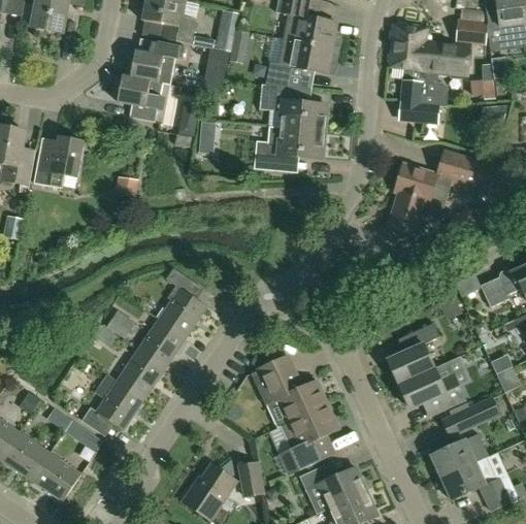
[(0,11),(20,17),(22,0),(0,0),(0,11)]
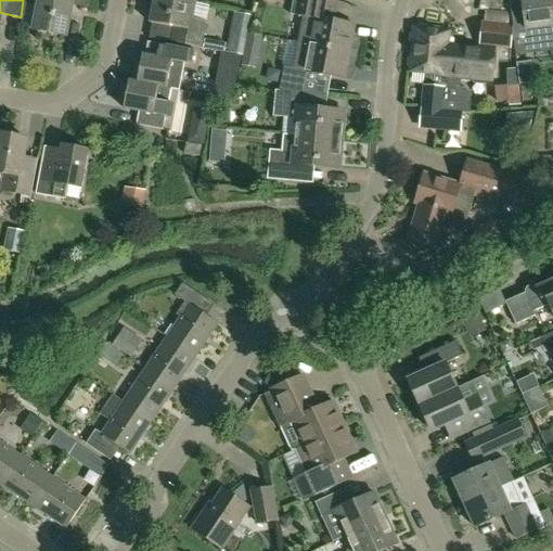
[(36,0),(31,28),(64,34),(71,2),(87,5),(88,0),(36,0)]
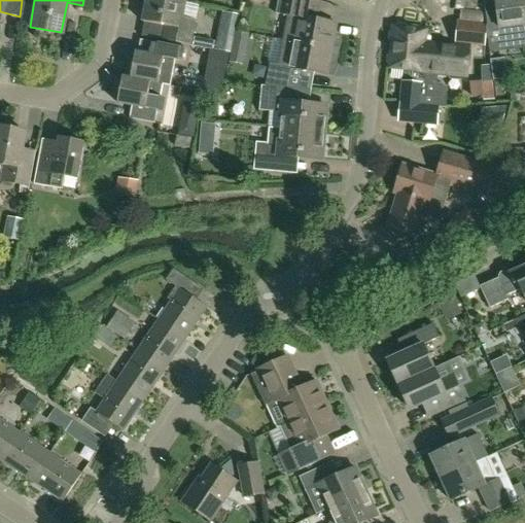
[(182,15),(184,1),(179,0),(143,0),(140,19),(163,23),(160,37),(189,43),(194,18),(182,15)]
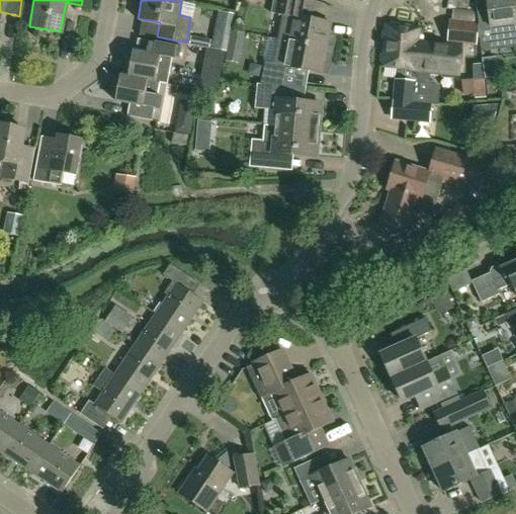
[(186,0),(182,11),(195,17),(202,2),(197,0),(186,0)]
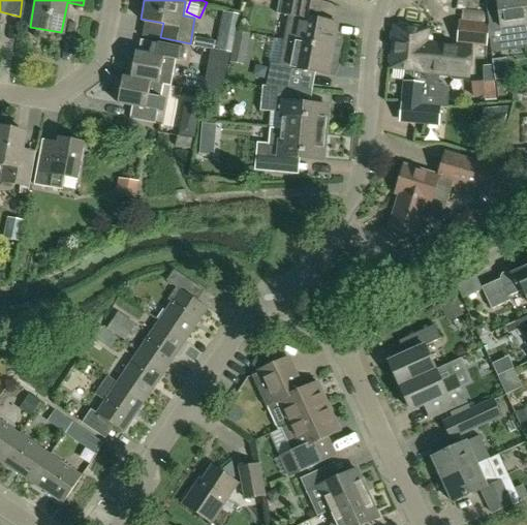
[(337,21),(313,17),(316,0),(277,0),(275,9),(287,12),(282,37),(332,47),(337,21)]
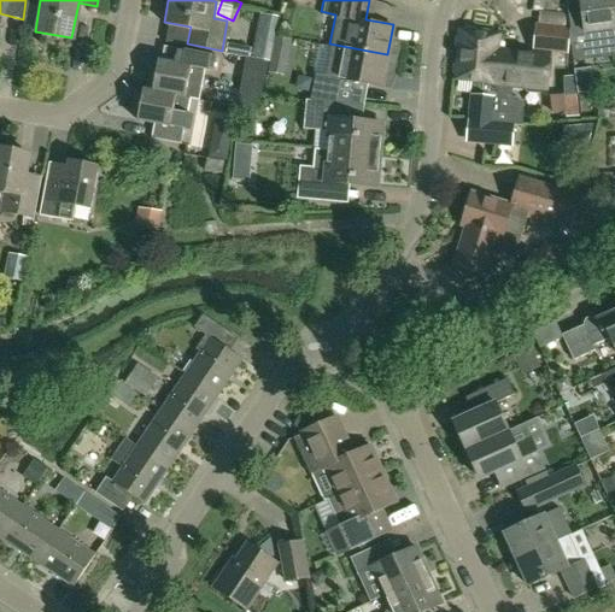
[(614,40),(609,0),(579,0),(580,9),(566,10),(578,90),(591,88),(592,88),(590,70),(589,52),(614,48),(614,40)]
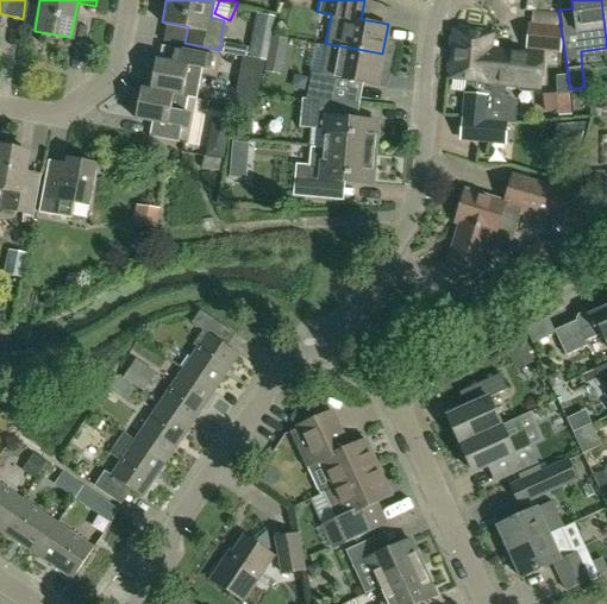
[(558,23),(523,19),(520,46),(555,50),(558,23)]
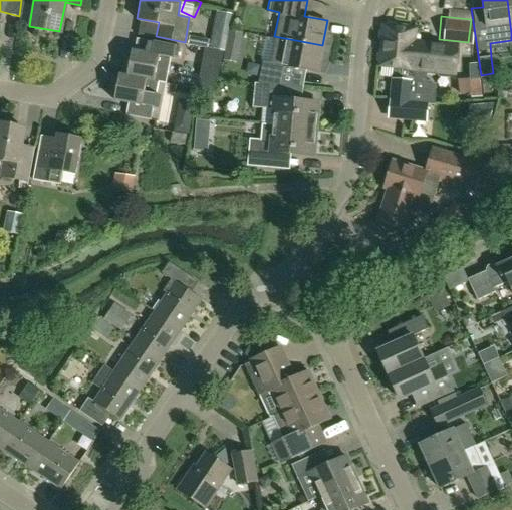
[(407,45),(409,26),(381,23),(377,63),(393,65),(392,76),(393,76),(390,112),(429,117),(431,101),(423,100),(424,88),(410,87),(411,77),(402,76),(406,44),(407,45)]
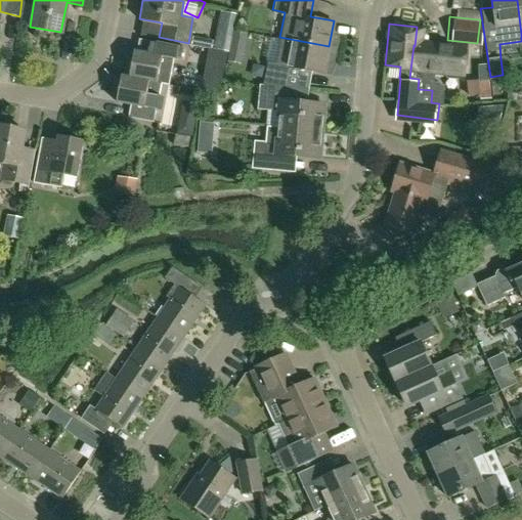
[(422,27),(417,27),(415,46),(414,45),(409,78),(419,79),(418,89),(432,90),(431,102),(439,103),(442,103),(443,86),(439,81),(433,80),(434,70),(443,71),(445,76),(455,77),(460,73),(463,73),(465,44),(421,40),(422,27)]
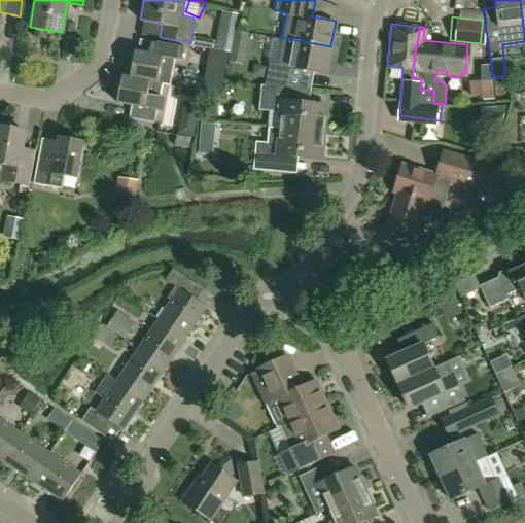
[(325,72),(330,46),(281,37),(276,63),(268,61),(264,83),(296,86),(301,68),(325,72)]
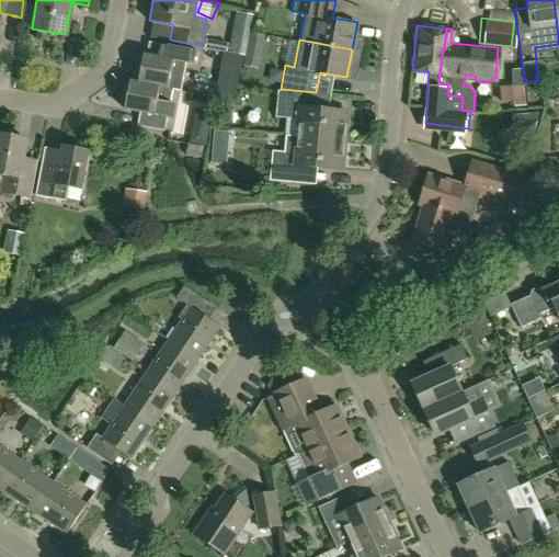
[(194,63),(196,48),(170,44),(168,57),(144,53),(141,61),(136,60),(132,79),(129,79),(159,86),(167,87),(171,87),(171,86),(168,86),(170,72),(182,75),(184,60),(194,63)]
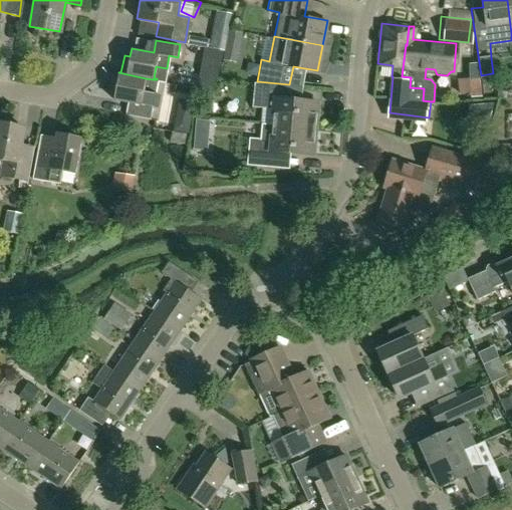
[(196,44),(194,51),(229,60),(231,53),(196,44)]
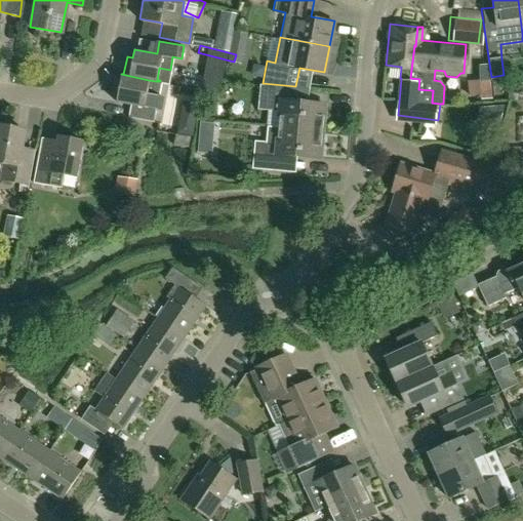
[(127,115),(153,120),(160,81),(156,81),(149,80),(121,74),(116,99),(129,103),(127,115)]
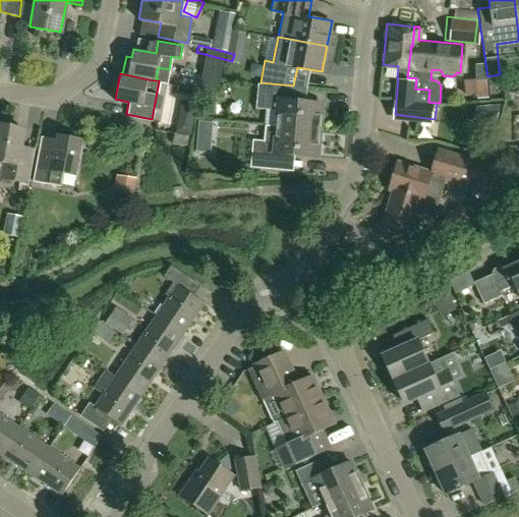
[(293,85),(261,82),(256,81),(254,106),(277,108),(276,124),(318,128),(321,102),(292,99),(293,85)]
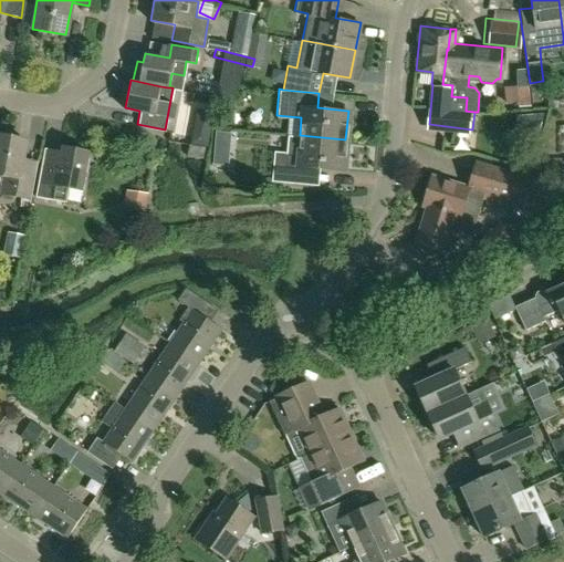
[(364,155),(367,125),(351,123),(347,153),(364,155)]
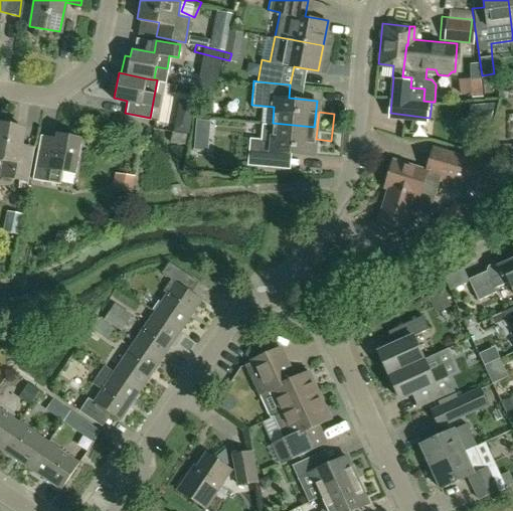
[(0,157),(3,158),(0,174),(26,179),(32,151),(18,149),(23,126),(0,120),(0,157)]
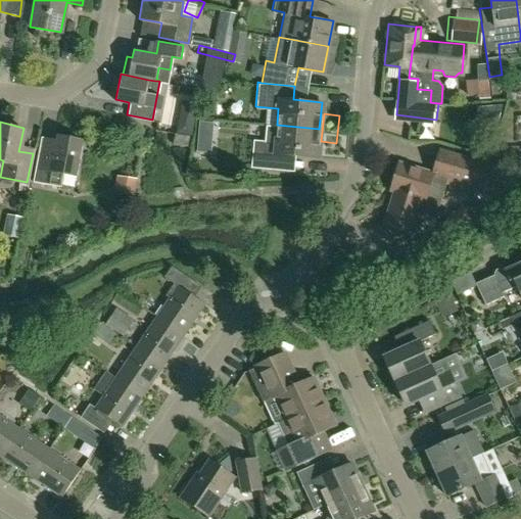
[(319,129),(277,125),(266,124),(264,139),(252,138),(250,166),(283,168),(285,152),(317,154),(319,129)]
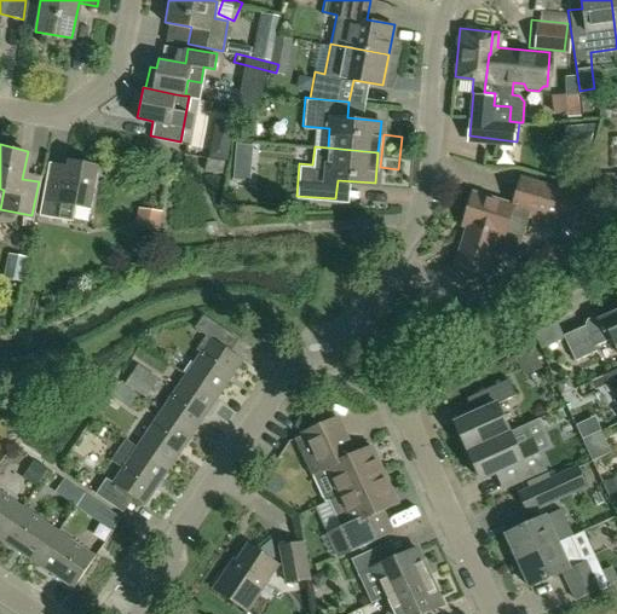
[(221,172),(223,160),(207,156),(203,168),(221,172)]
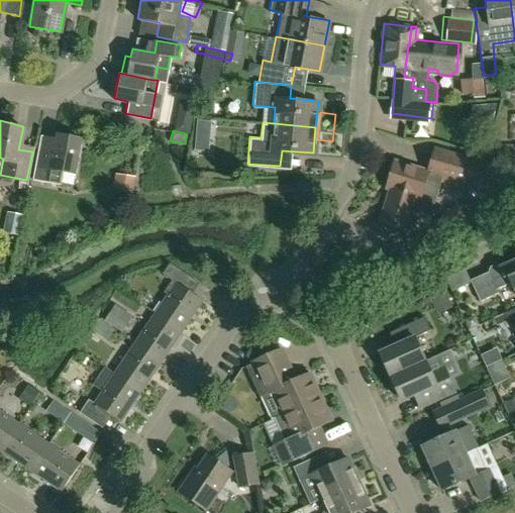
[(75,172),(82,136),(57,131),(50,157),(36,154),(32,178),(60,183),(62,170),(75,172)]
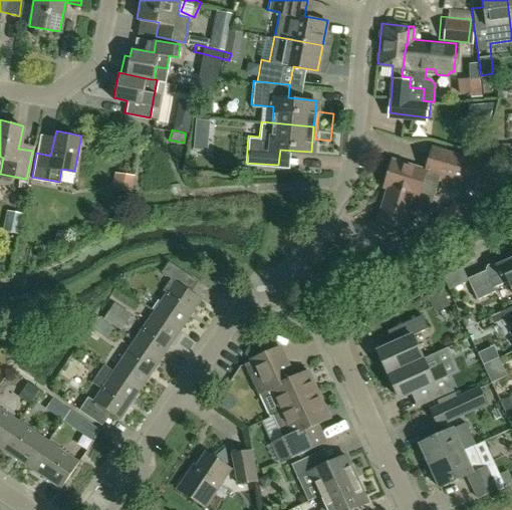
[(385,185),(387,186),(417,195),(421,181),(435,185),(439,173),(485,188),(493,163),(434,145),(427,167),(394,157),(385,185)]
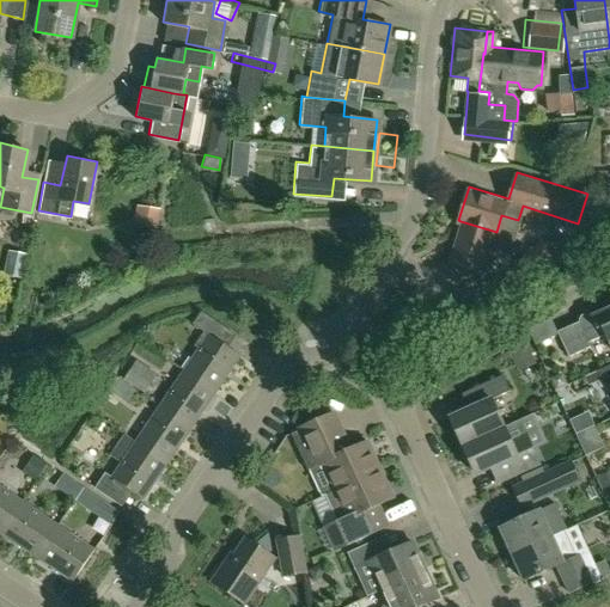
[(172,228),(172,204),(145,206),(146,230),(172,228)]
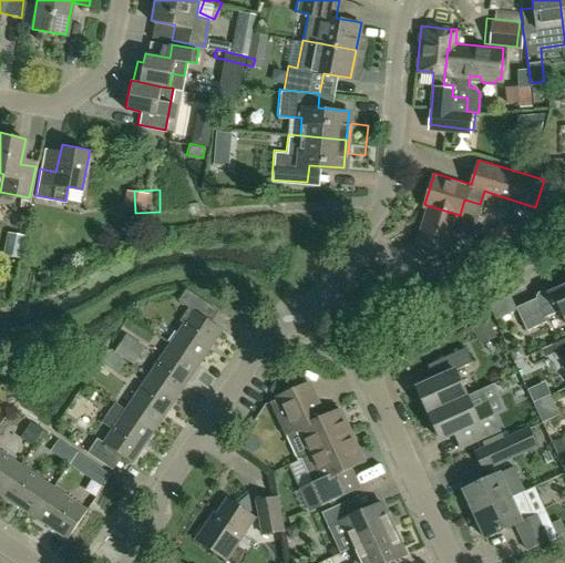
[(453,227),(471,233),(480,204),(464,200),(460,215),(427,205),(414,244),(444,253),(453,227)]
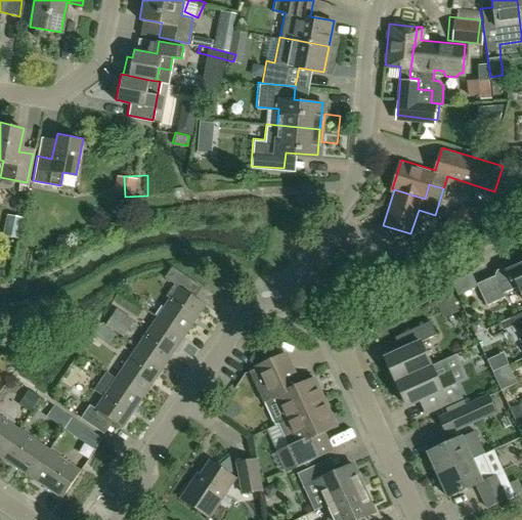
[(467,215),(462,206),(443,216),(448,225),(467,215)]
